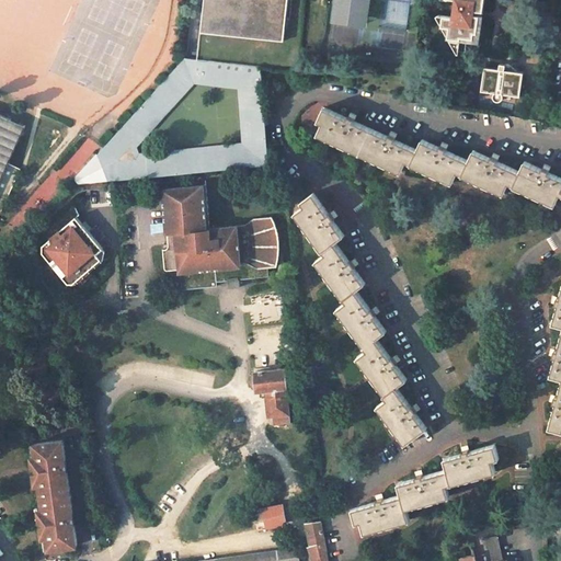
[(204,0),(201,33),(284,41),(286,20),(287,0),(204,0)]
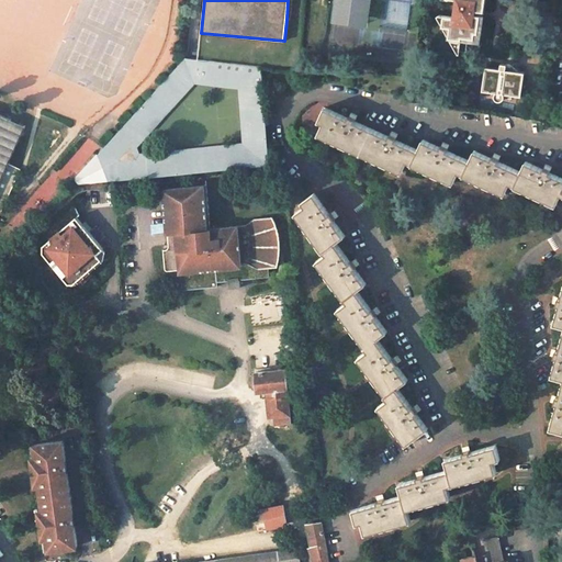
[(368,24),(370,0),(334,0),(332,20),(368,24)]
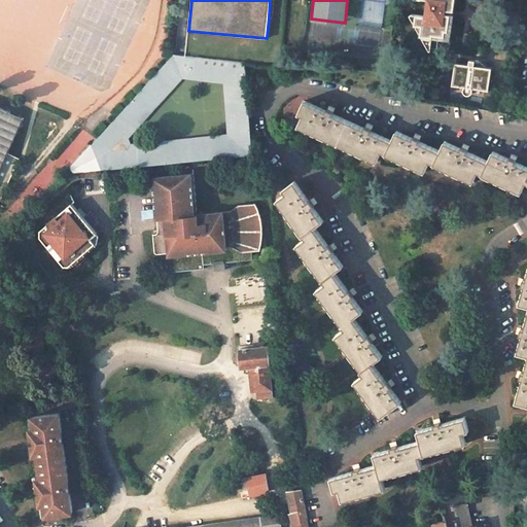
[(436,36),(450,38),(454,13),(445,12),(446,8),(454,9),(455,0),(429,0),(427,14),(416,12),(411,14),(422,34),(427,35),(427,38),(432,39),(432,36),(436,36)]
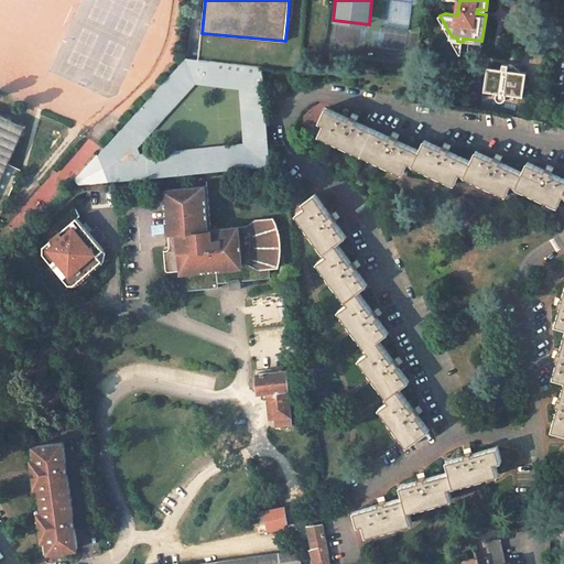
[(457,38),(452,36),(461,54),(466,53),(467,39),(463,39),(463,42),(457,41),(457,38)]
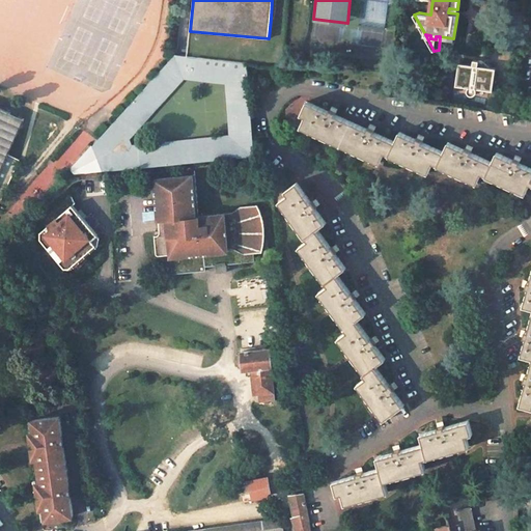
[(135,145),(133,139),(185,79),(178,55),(74,169),(140,166),(135,145)]
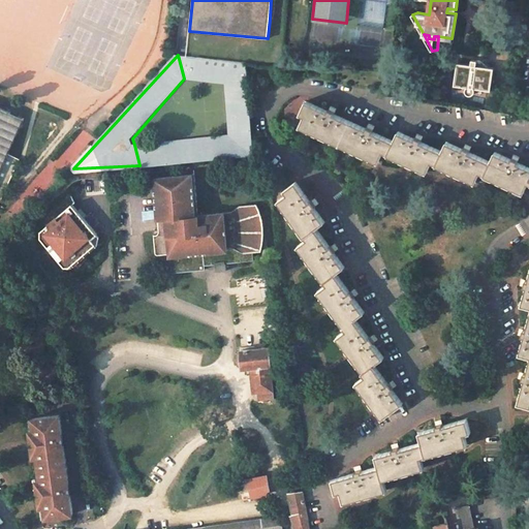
[(178,55),(184,79),(224,83),(246,63),(187,57),(178,55)]
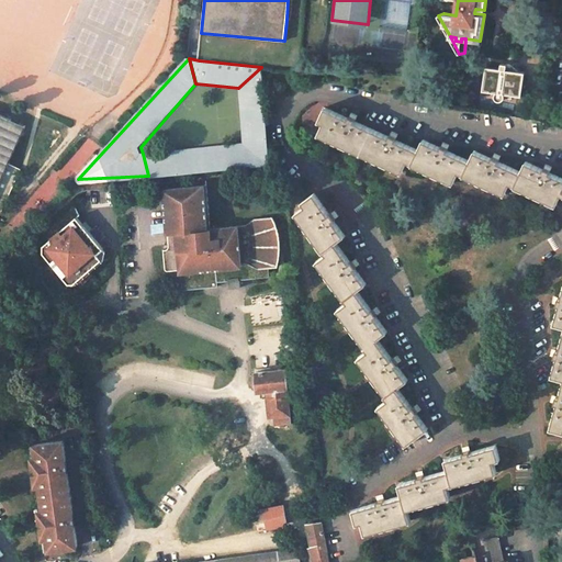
[(486,66),(483,90),(497,92),(496,92),(496,93),(495,94),(495,96),(496,97),(496,99),(498,100),(499,100),(502,100),(503,100),(504,99),(505,98),(505,97),(505,96),(505,94),(505,93),(521,96),(525,71),(518,70),(519,70),(510,63),(510,66),(507,64),(502,63),(501,68),(486,66)]
